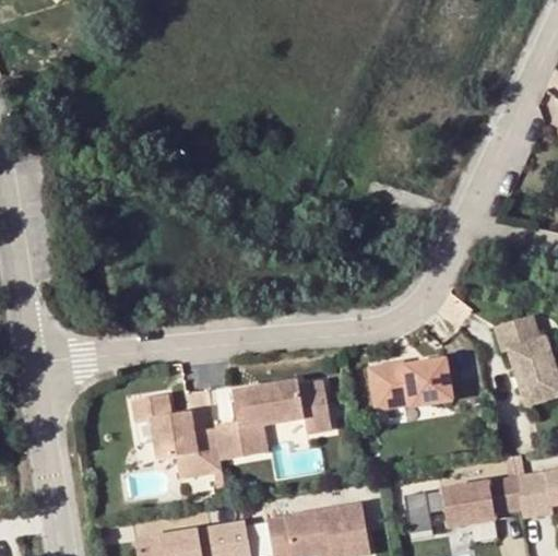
[(526,312),(490,324),(499,350),(505,349),(523,404),(557,391),(557,387),(541,334),(534,338),(526,312)]
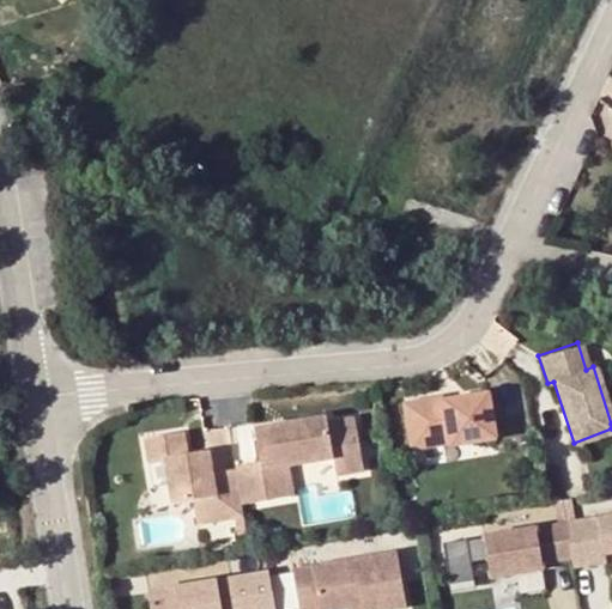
[(449,444),(496,436),(488,391),(442,399),(442,395),(404,402),(411,448),(449,440),(449,444)]
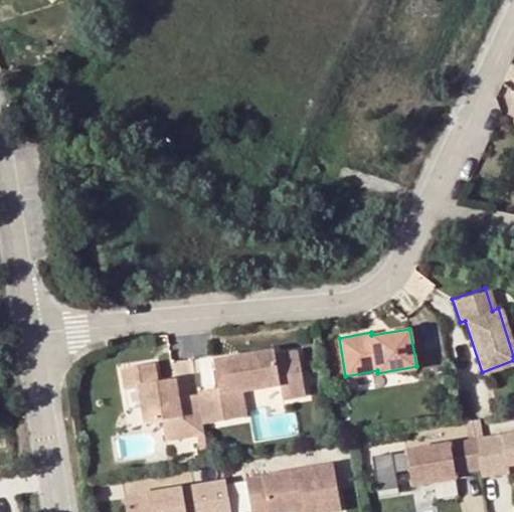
[(274,348),(213,359),(217,386),(197,389),(197,391),(203,422),(223,418),(218,393),(242,389),(279,383),(282,397),(305,394),(298,349),(275,353),(274,348)]
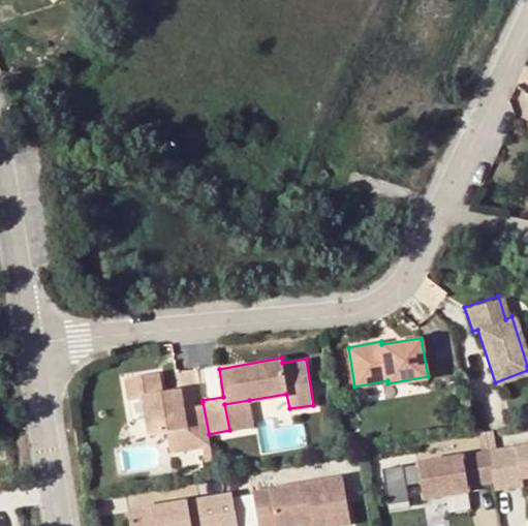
[(210,444),(209,434),(203,402),(183,406),(180,388),(161,391),(158,371),(123,376),(127,398),(142,395),(149,434),(165,431),(168,453),(202,446),(205,459),(213,457),(210,444)]
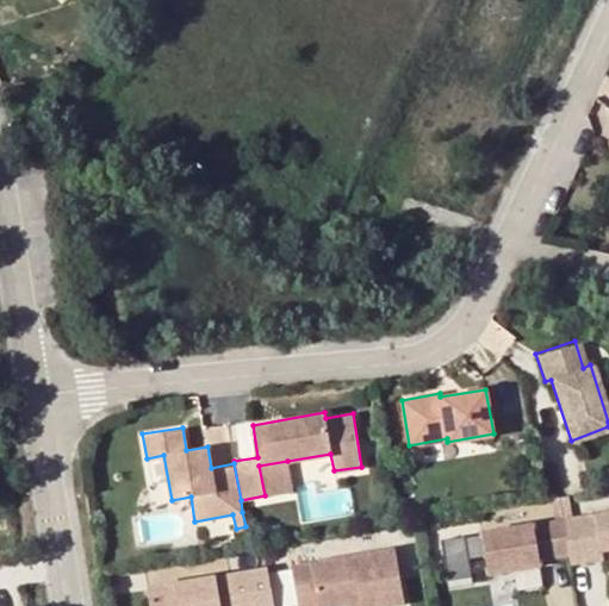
[(287,461),(259,466),(265,495),(292,491),(287,461)]
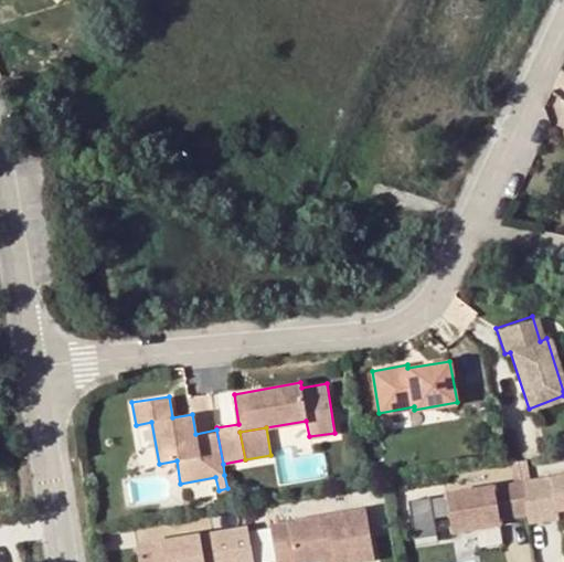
[(563,472),(521,478),(527,515),(528,521),(559,517),(556,509),(563,507),(563,472)]
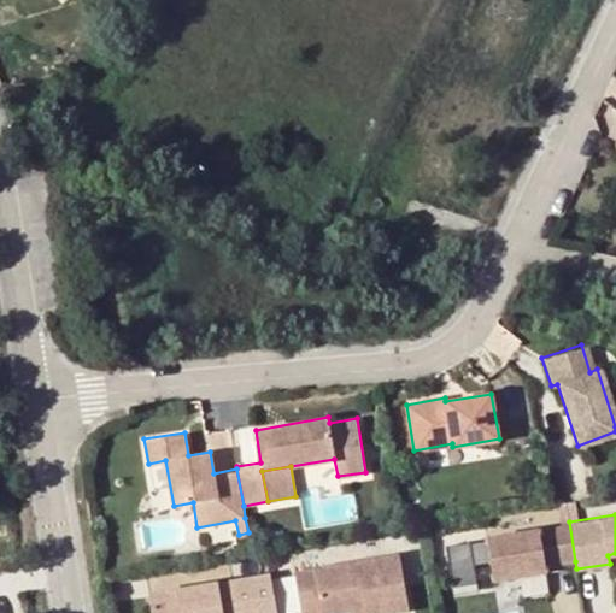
[(569,522),(547,526),(553,565),(575,561),(569,522)]
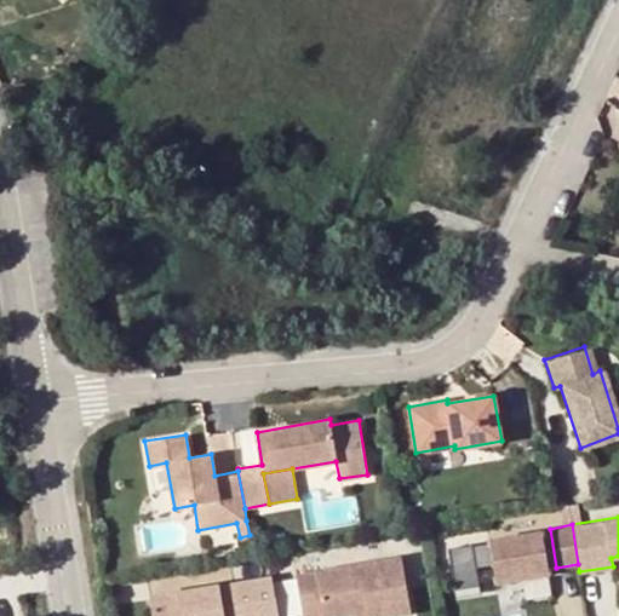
[(549,569),(542,529),(488,539),(496,582),(549,573),(549,569)]
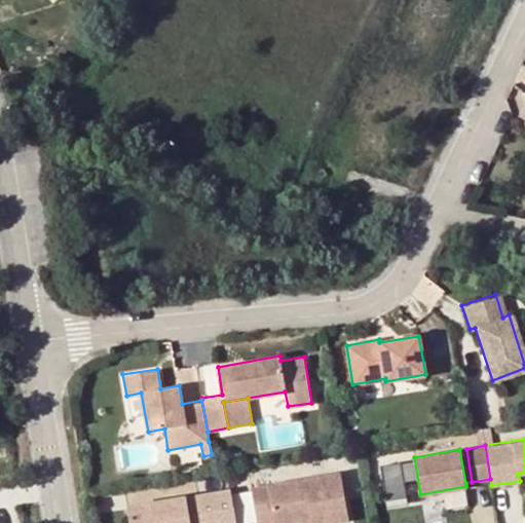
[(466,449),(459,449),(465,483),(472,482),(466,449)]
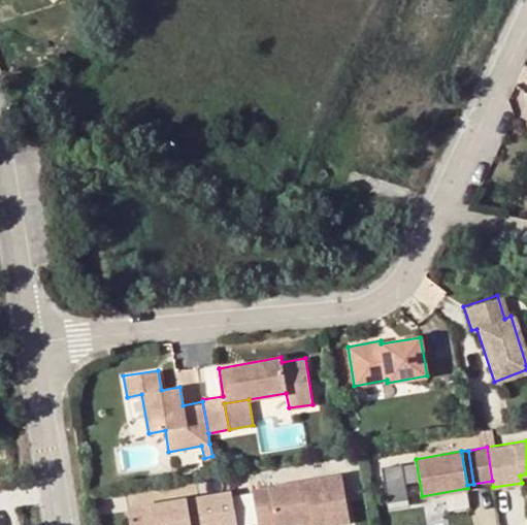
[(341,473),(251,489),(256,524),(291,524),(300,524),(310,522),(310,524),(332,524),(350,522),(341,473)]
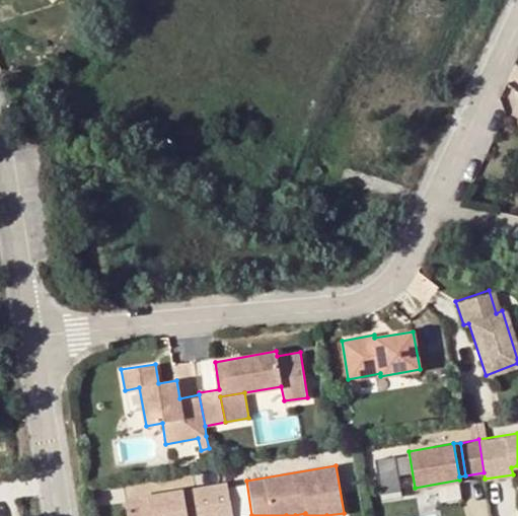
[(233,515),(227,483),(194,488),(198,515),(233,515)]
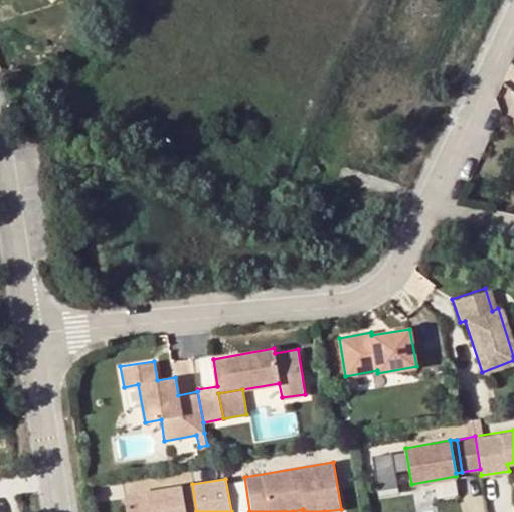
[(196,511),(192,484),(182,486),(186,511),(196,511)]
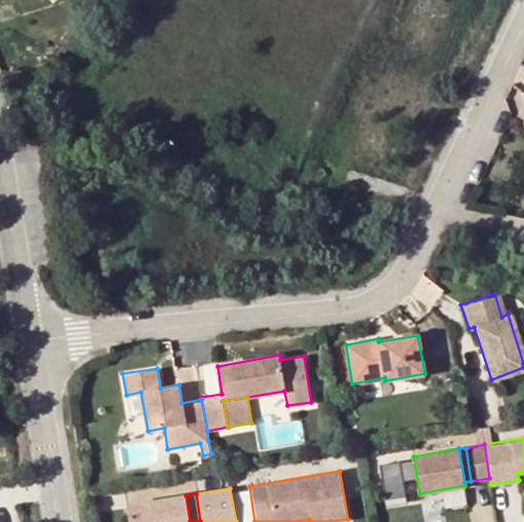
[(190,521),(186,495),(126,506),(128,521),(190,521)]
